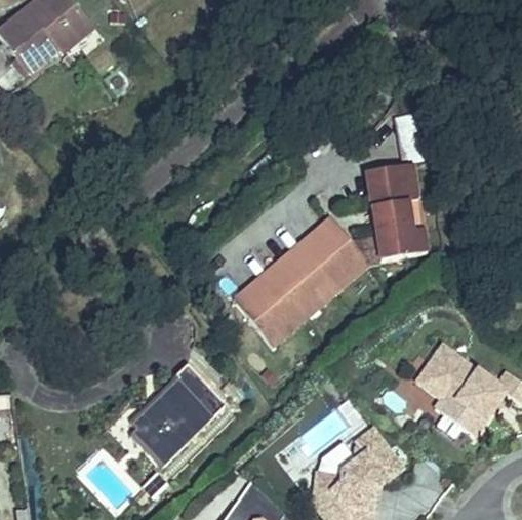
[(94,26),(74,0),(54,0),(52,2),(36,15),(36,14),(29,6),(0,30),(33,70),(61,46),(65,51),(94,26)]
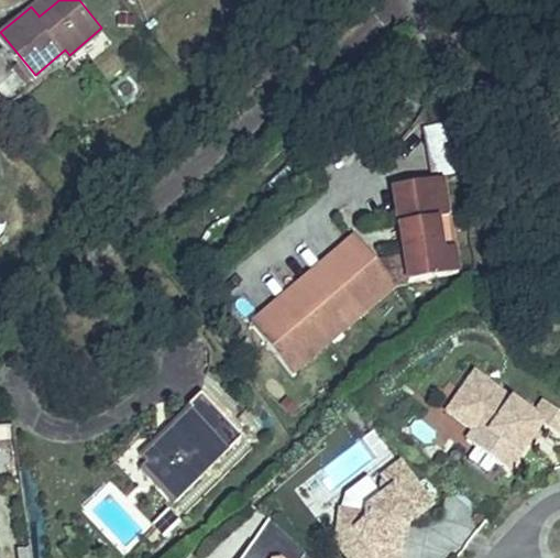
[(55,1),(54,0),(39,0),(31,7),(39,15),(39,17),(56,2),(55,1)]
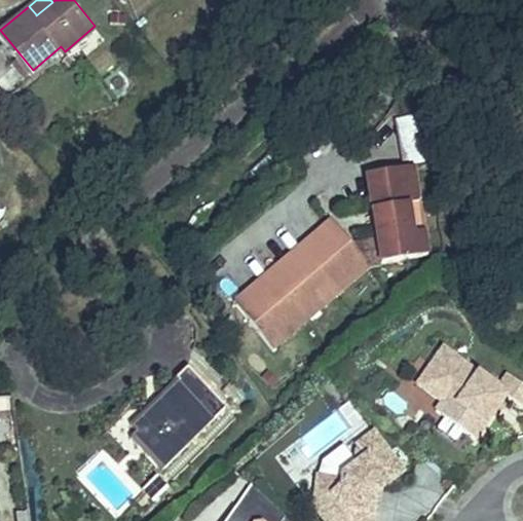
[(405,115),(412,163),(420,162),(420,160),(436,158),(430,112),(405,115)]
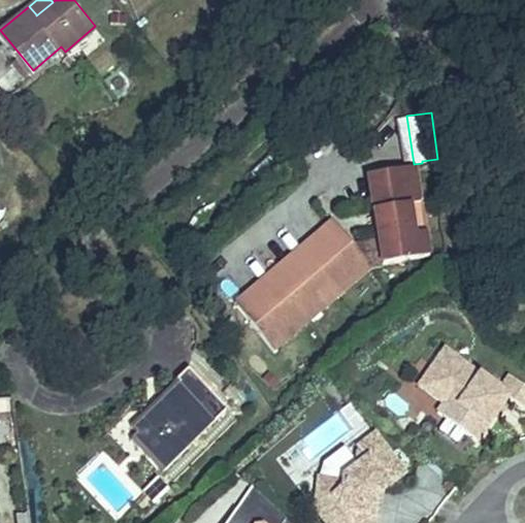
[(423,163),(375,169),(381,205),(401,203),(402,210),(388,211),(388,209),(381,210),(382,217),(389,216),(389,214),(402,211),(403,219),(383,222),(387,258),(434,252),(431,228),(419,230),(413,188),(426,187),(423,163)]
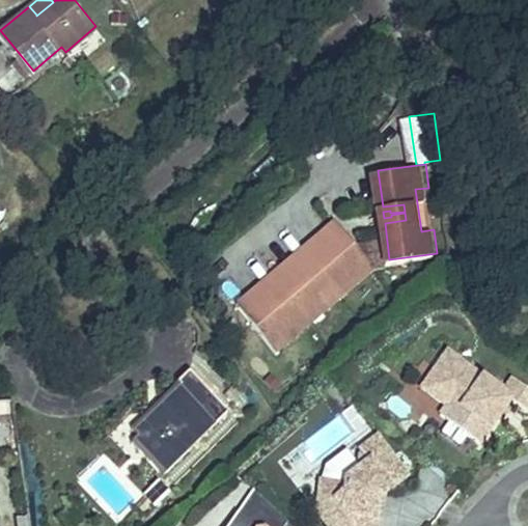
[(428,188),(415,189),(418,211),(431,209),(428,188)]
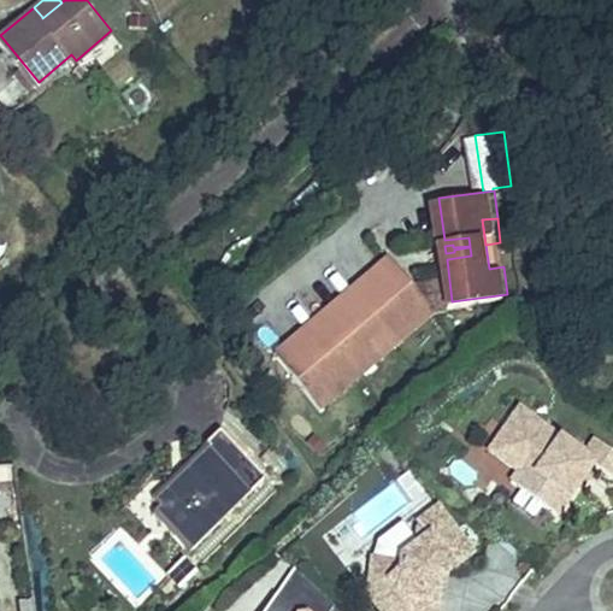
[(469,238),(444,240),(444,246),(453,245),(453,247),(470,246),(469,238)]
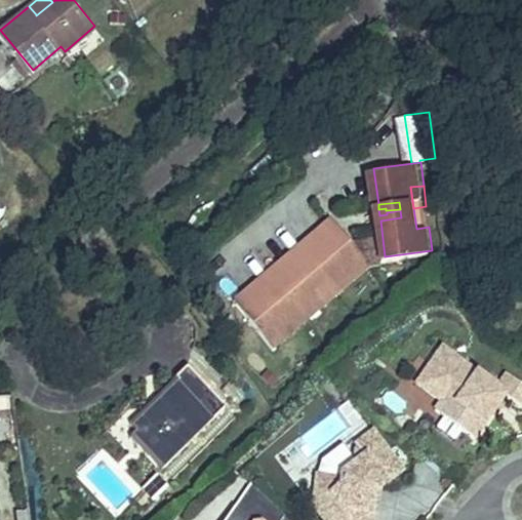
[(426,206),(413,208),(416,229),(429,227),(426,206)]
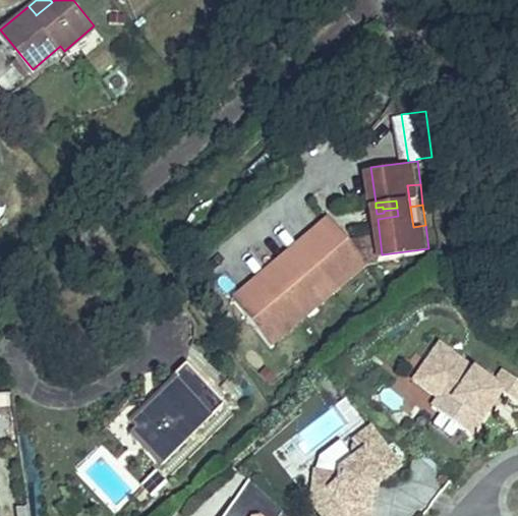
[(302,254),(313,268),(324,260),(312,245),(333,230),(329,225),(298,249),(302,254)]
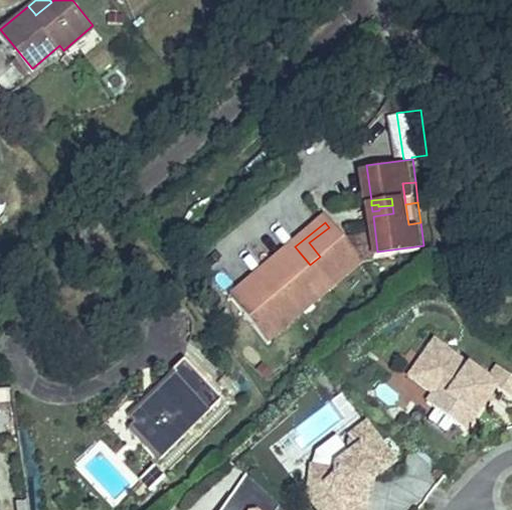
[(362,269),(329,227),(309,242),(320,257),(310,265),(332,293),(362,269)]
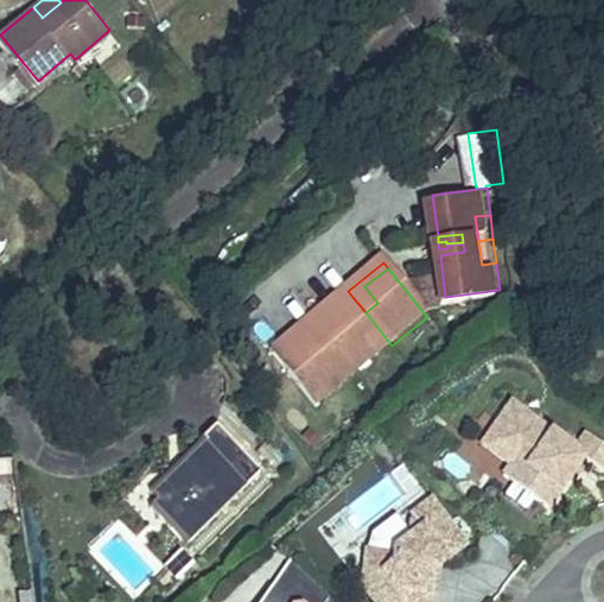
[(342,331),(329,315),(353,297),(348,291),(312,319),(329,341),(342,331)]
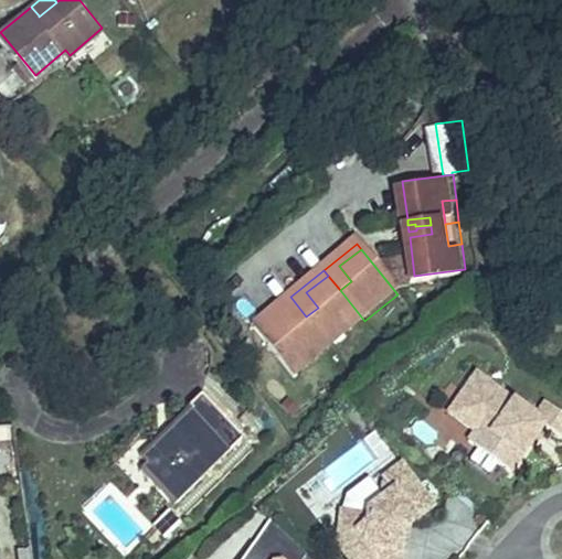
[(340,290),(328,276),(306,292),(318,308),(306,316),(330,347),(364,321),(340,290)]
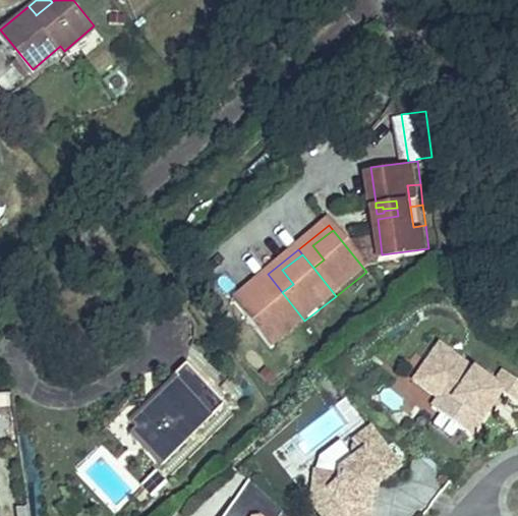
[(282,292),(268,274),(232,301),(246,321),(256,312),(245,298),(261,287),(272,301),(282,292)]
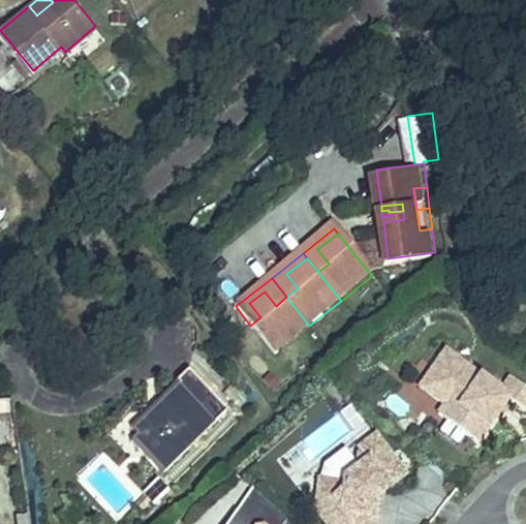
[(260,317),(250,326),(273,355),(309,326),(286,297),(276,306),(265,291),(249,303),(260,317)]
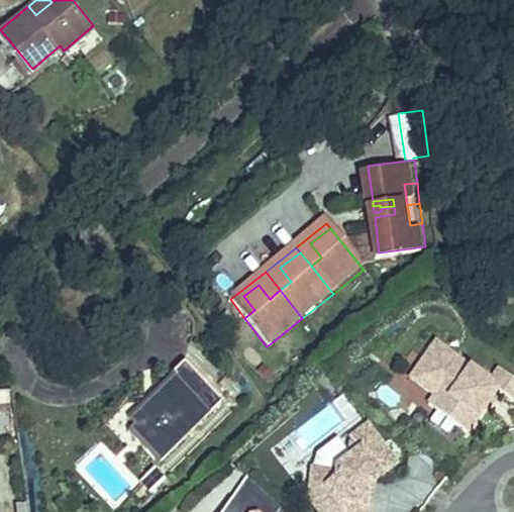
[(426,377),(446,347),(433,338),(409,374),(434,391),(428,400),(434,404),(444,389),(426,377)]
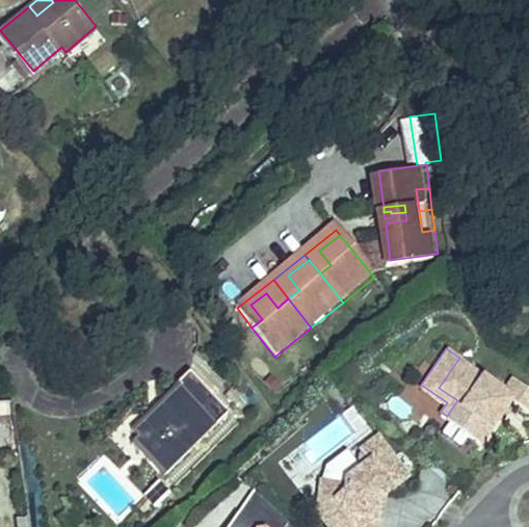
[(511,394),(528,406),(528,385),(512,373),(503,388),(459,358),(439,388),(457,400),(447,416),(481,439),(500,411),(506,402),(511,394)]
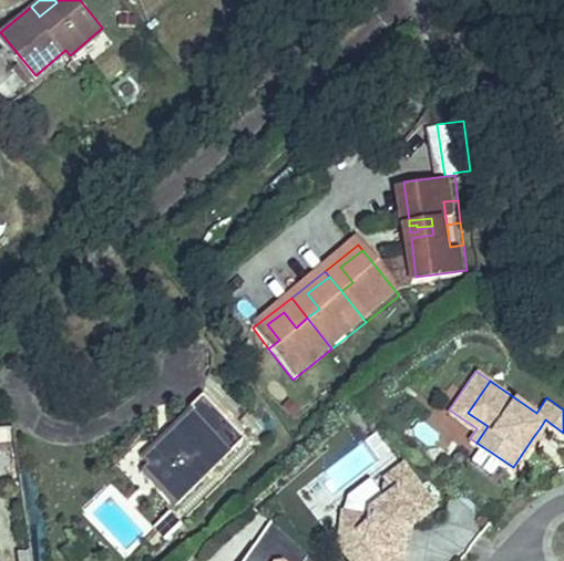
[(247,434),(225,411),(205,390),(193,402),(197,407),(174,429),(175,438),(168,444),(157,444),(146,455),(150,458),(145,463),(157,474),(167,475),(185,494),(247,434)]
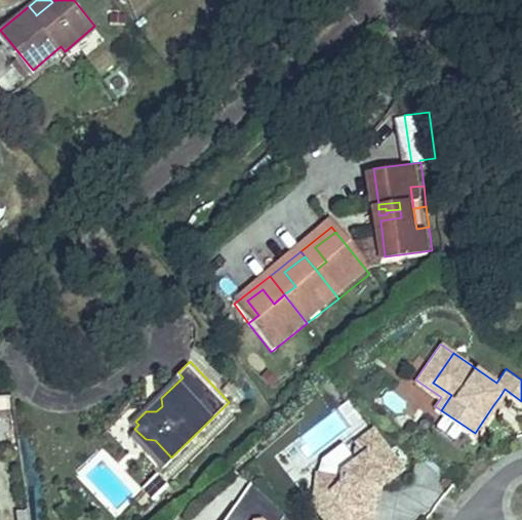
[(162,406),(161,398),(183,377),(178,372),(132,418),(135,422),(146,411),(156,411),(162,406)]
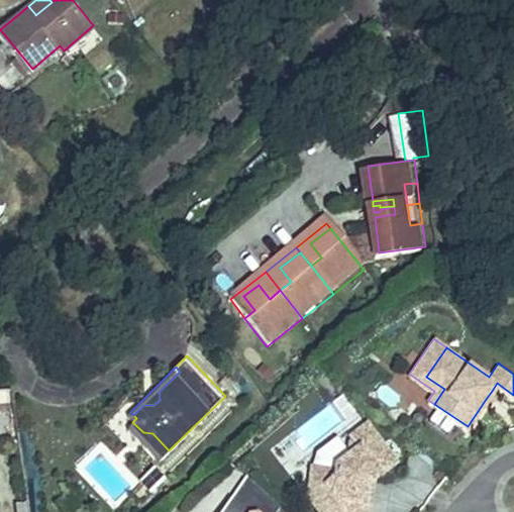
[(496,394),(492,391),(486,399),(491,402),(496,394)]
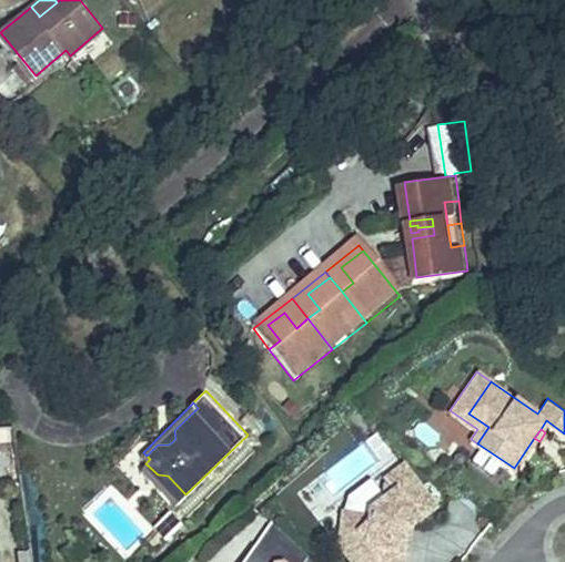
[(384,474),(386,478),(383,482),(382,486),(383,490),(384,493),(367,507),(366,519),(336,541),(352,561),(402,561),(406,537),(400,537),(402,527),(433,502),(402,461),(384,474)]
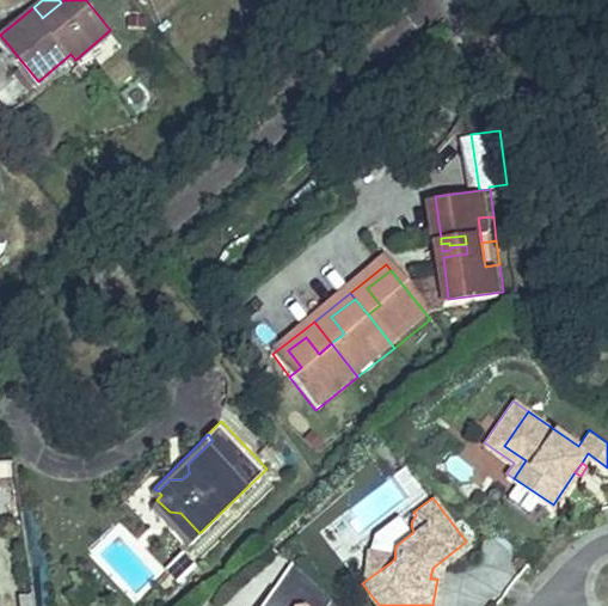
[(200,533),(182,515),(180,513),(170,512),(157,500),(152,503),(191,543),(200,533)]
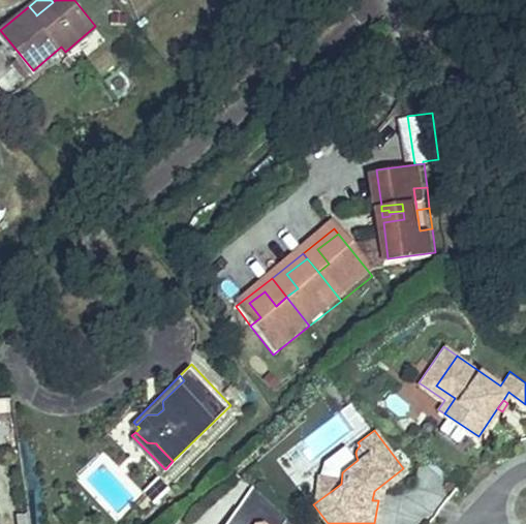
[(173,484),(161,472),(152,482),(163,492),(173,484)]
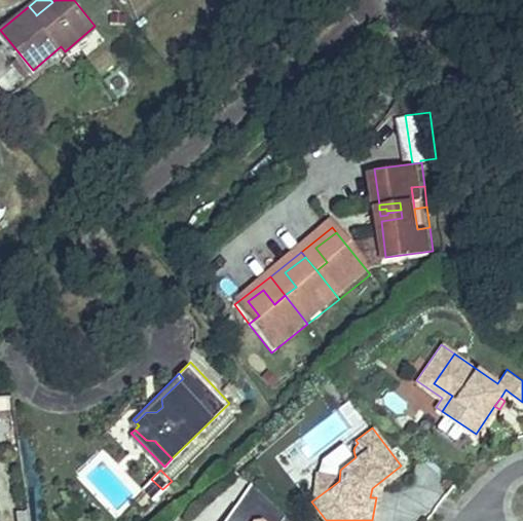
[(311,501),(339,481),(340,475),(315,472),(311,501)]
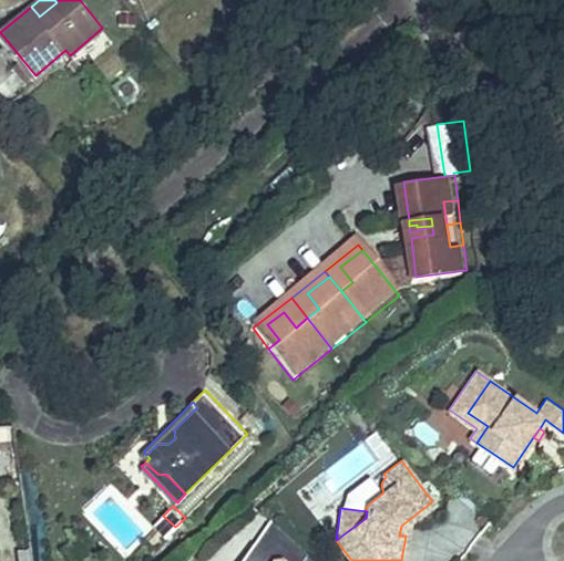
[(175,527),(163,516),(156,522),(170,534),(175,527)]
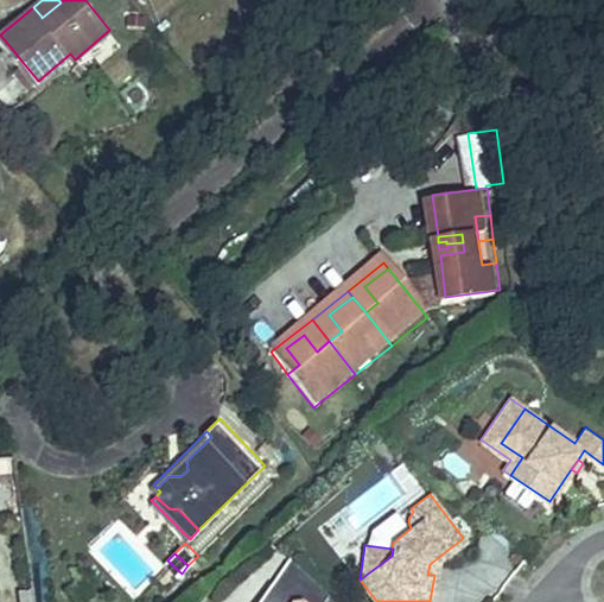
[(320,601),(328,593),(287,559),(258,601),(320,601)]
